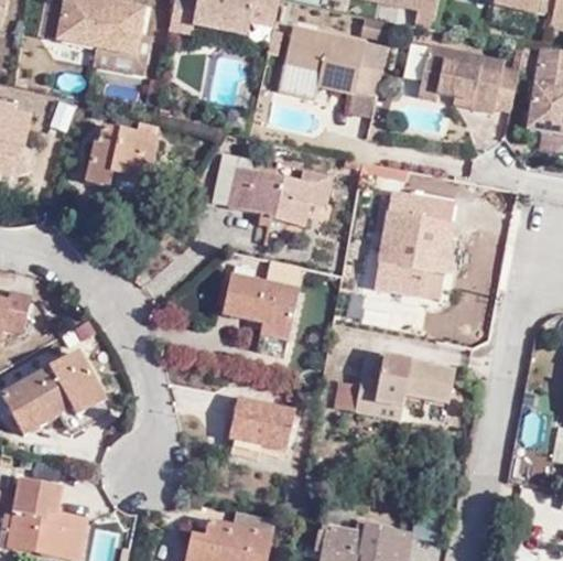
[(0,32),(3,33),(9,0),(0,0),(0,32)]
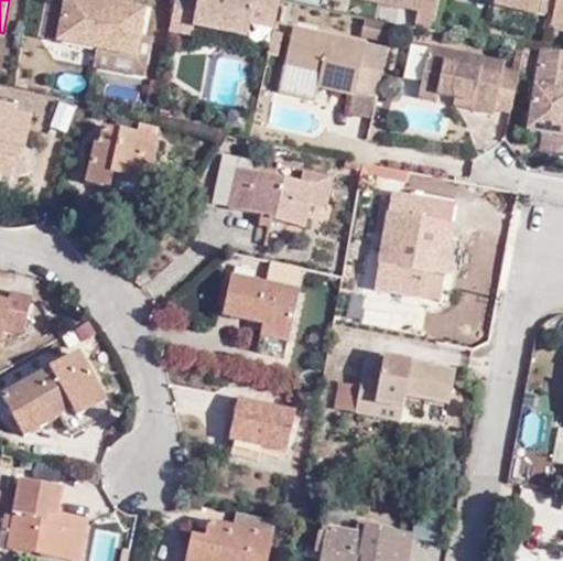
[(64,11),(56,44),(94,51),(103,7),(77,2),(66,0),(64,11)]
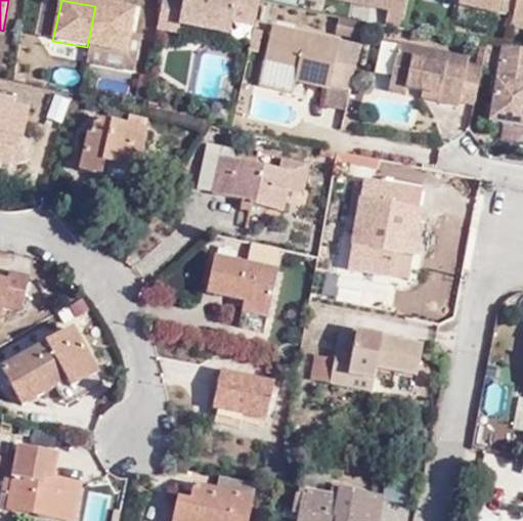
[(95,0),(95,6),(118,11),(119,3),(101,0),(95,0)]
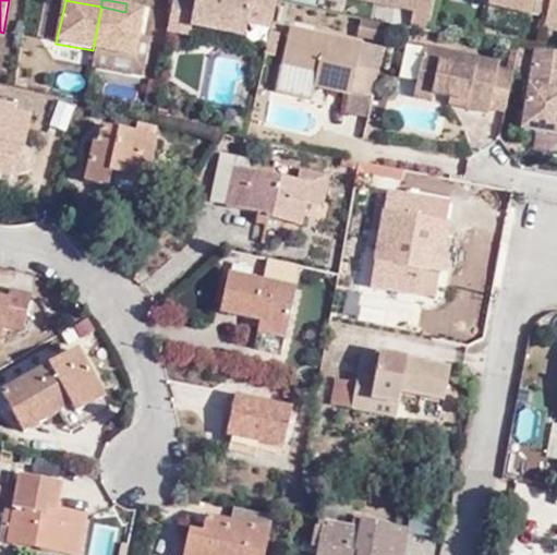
[(171,0),(170,9),(166,31),(183,35),(185,26),(240,37),(245,19),(265,22),(268,0),(171,0)]
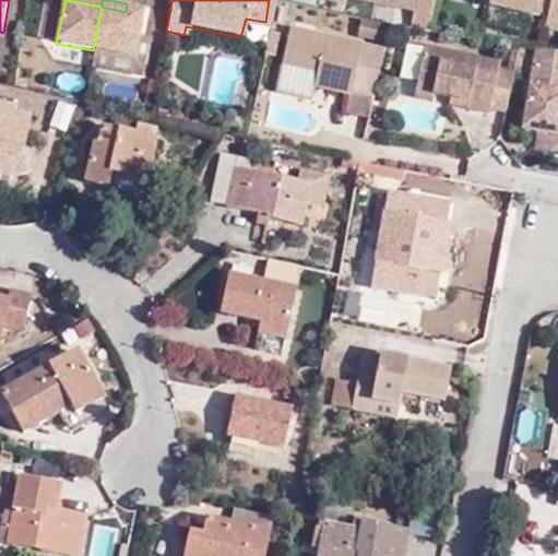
[(375,0),(416,9),(417,0),(375,0)]
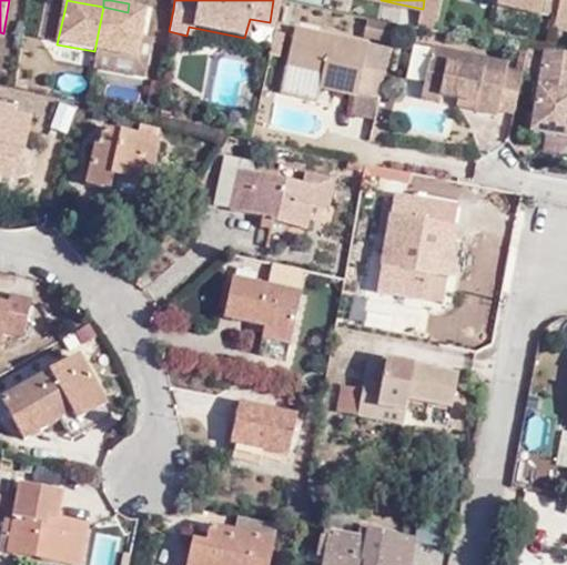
[(542,3),(557,6),(558,0),(498,0),(497,10),(537,19),(542,3)]
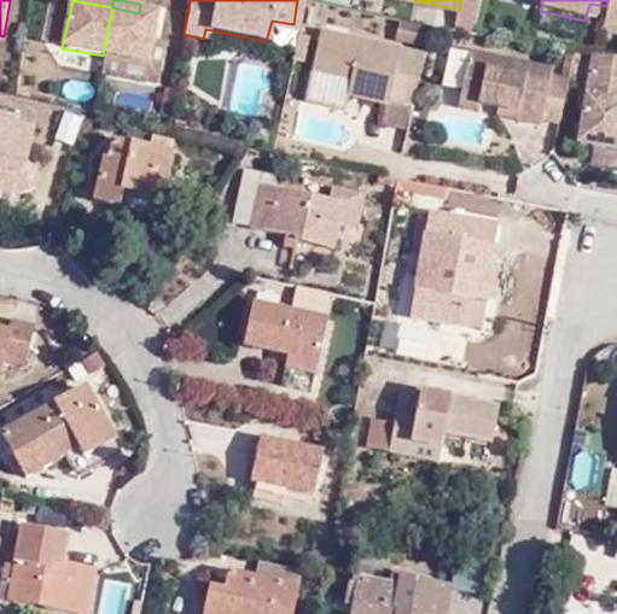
[(607,0),(606,6),(600,36),(616,40),(616,0),(607,0)]
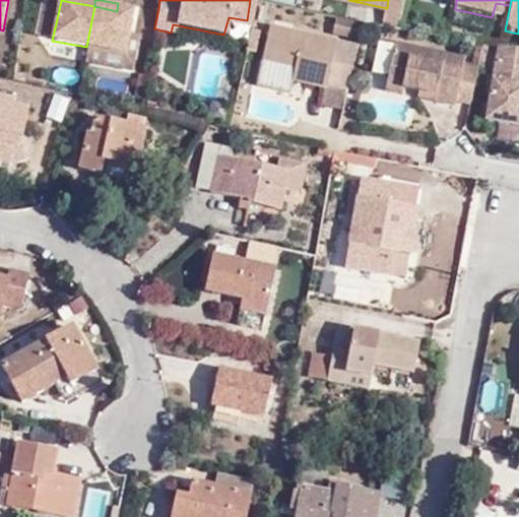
[(128,36),(131,20),(132,14),(117,11),(94,6),(86,47),(90,48),(106,51),(124,55),(126,45),(128,36)]
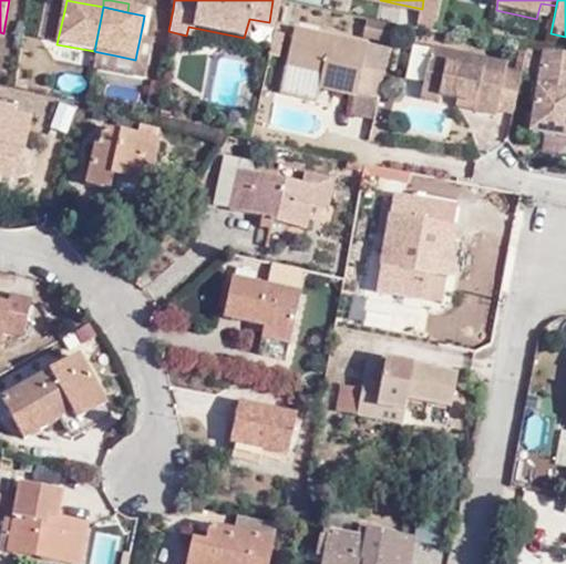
[(47,8),(40,40),(57,44),(64,11),(47,8)]
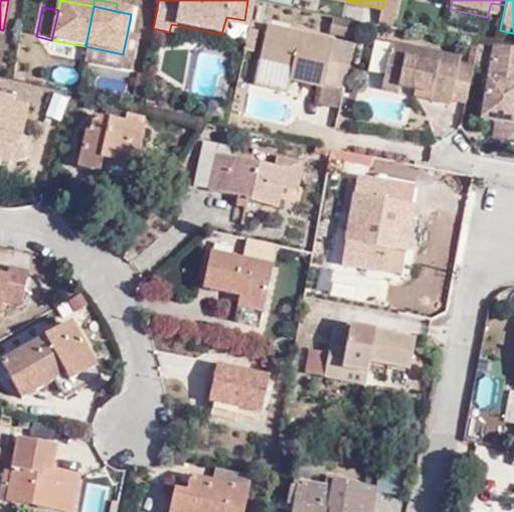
[(322,83),(325,73),(341,77),(350,41),(266,23),(259,54),(290,62),(289,68),(288,76),(322,83)]
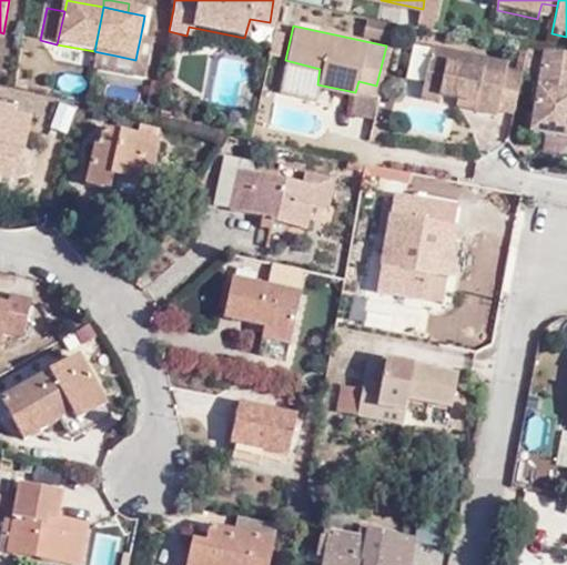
[(144,79),(152,41),(140,39),(138,49),(135,60),(115,56),(99,52),(95,69),(144,79)]
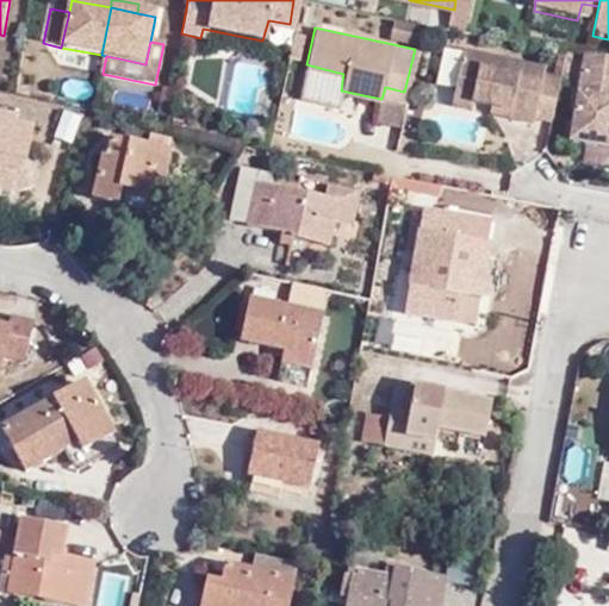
[(530,118),(532,114),(550,118),(559,75),(533,69),(533,64),(464,49),(451,101),(472,106),(473,99),(492,102),(491,110),(530,118)]
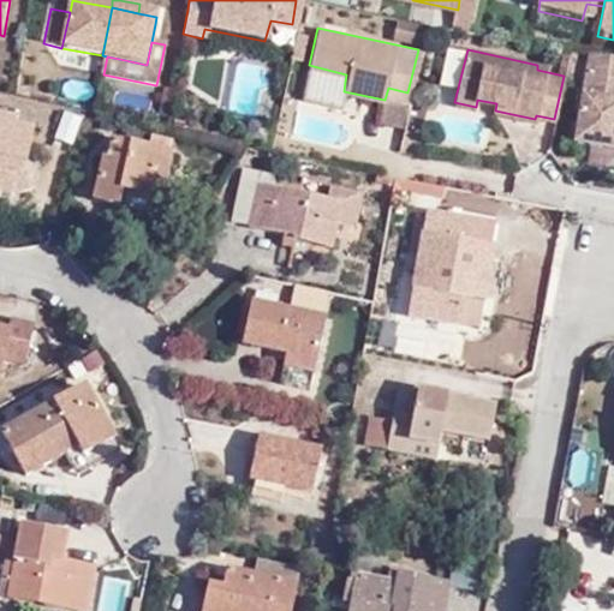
[(613,55),(595,52),(589,51),(576,139),(613,145),(613,55)]
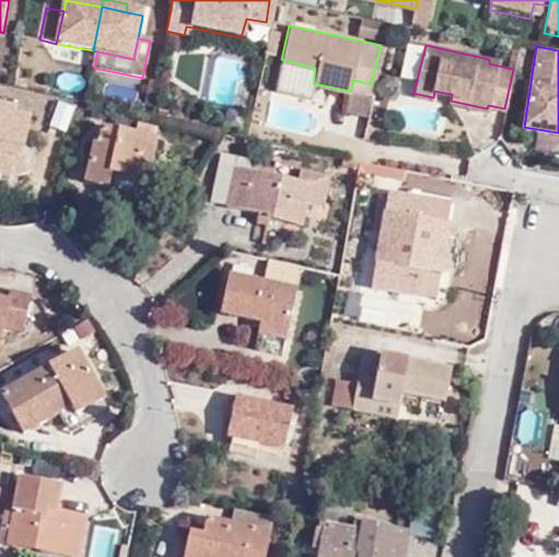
[(314,74),(315,68),(281,59),(280,67),(314,74)]
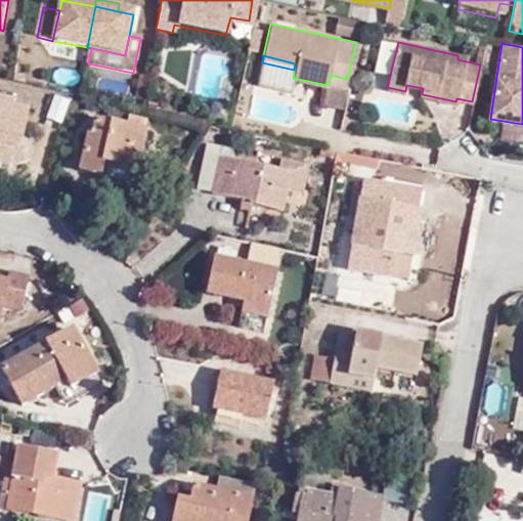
[(405,91),(422,94),(423,88),(406,85),(405,91)]
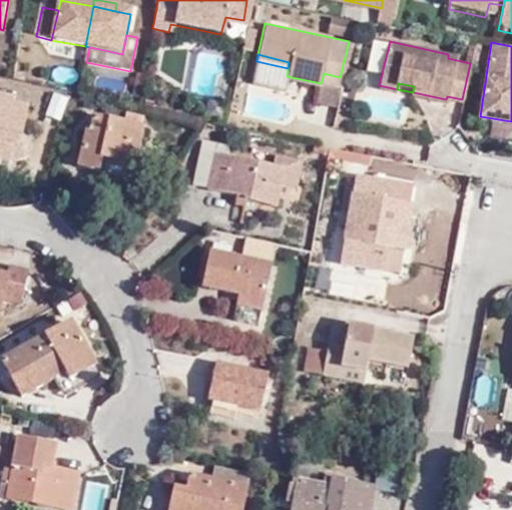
[(25,138),(20,136),(27,106),(12,102),(13,98),(0,94),(0,156),(9,159),(10,156),(17,157),(24,156),(28,150),(28,144),(25,138)]
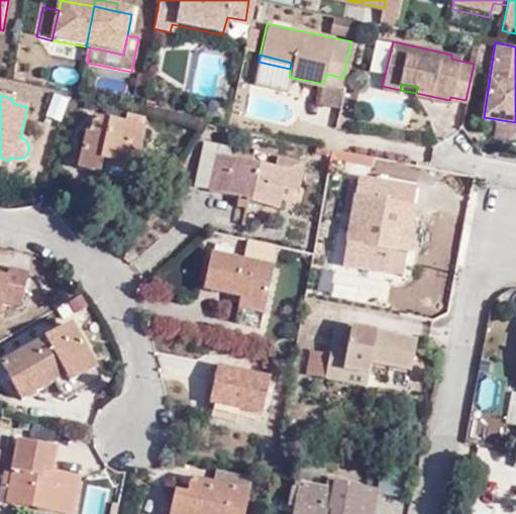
[(343,117),(333,115),(331,123),(341,125),(343,117)]
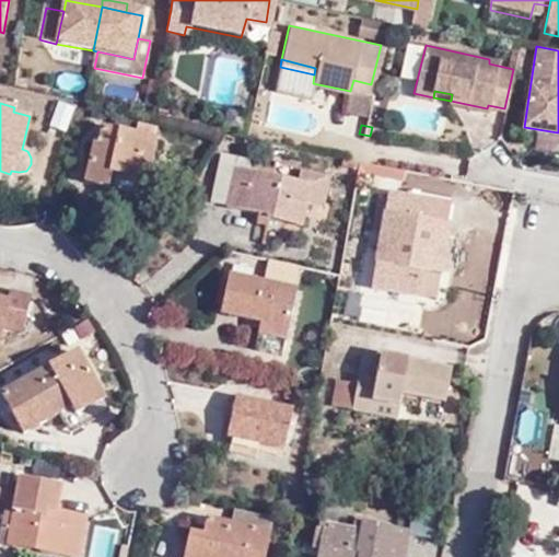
[(146,177),(155,138),(103,126),(100,140),(93,138),(84,180),(107,184),(111,170),(146,177)]
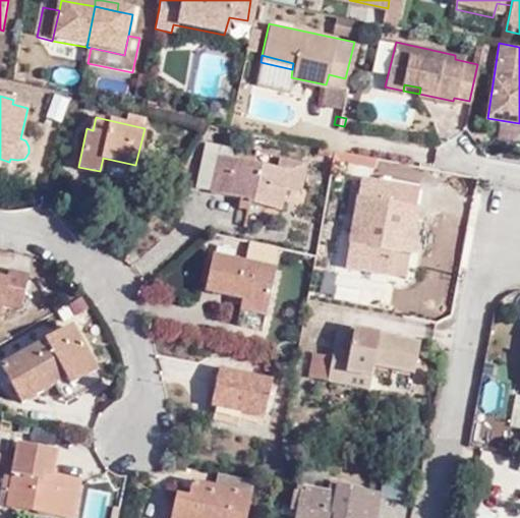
[(240,197),(249,199),(249,202),(280,209),(285,187),(296,189),(302,162),(280,157),(277,168),(228,157),(231,147),(207,140),(195,185),(210,188),(211,190),(240,197)]
